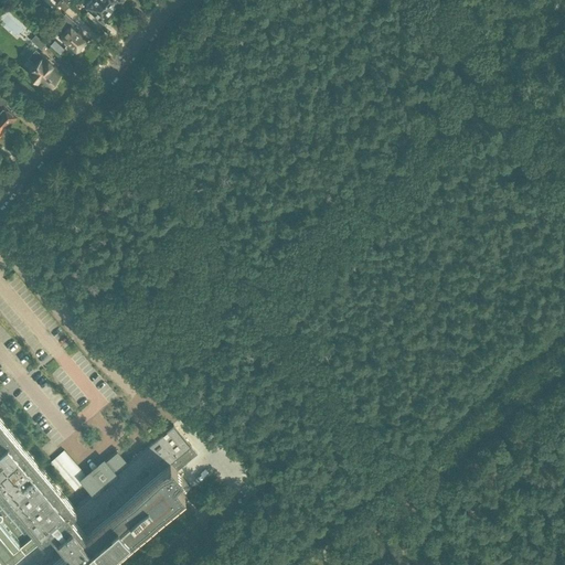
[(60,0),(56,4),(65,11),(70,6),(63,0),(60,0)]
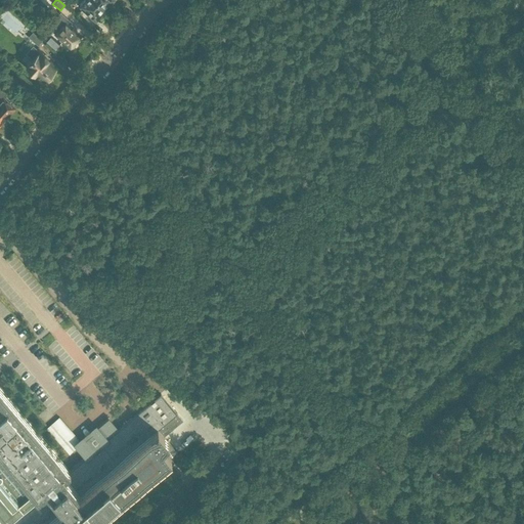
[(99,14),(103,9),(93,0),(76,0),(81,4),(81,5),(91,14),(89,16),(96,23),(101,16),(99,14)]
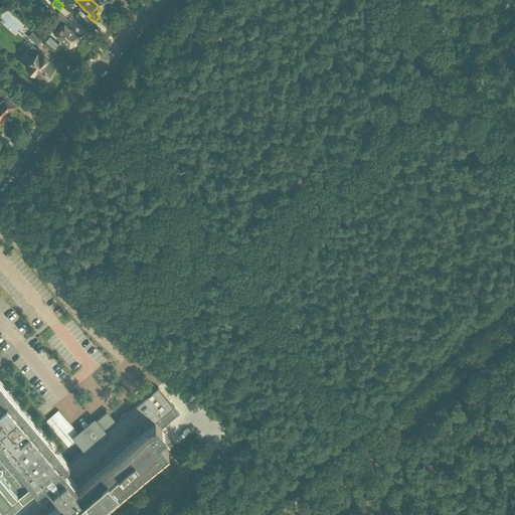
[(92,0),(102,9),(107,4),(109,6),(113,0),(92,0)]
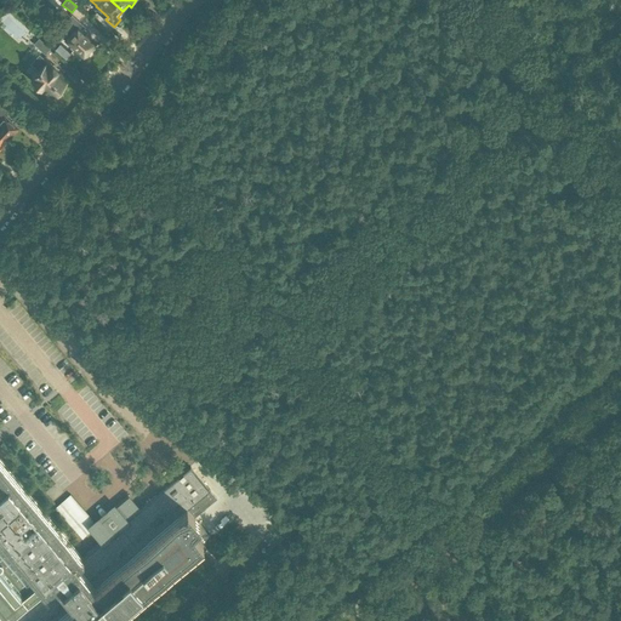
[(95,44),(75,27),(69,32),(68,30),(62,38),(83,56),(84,55),(86,55),(89,51),(89,50),(95,44)]
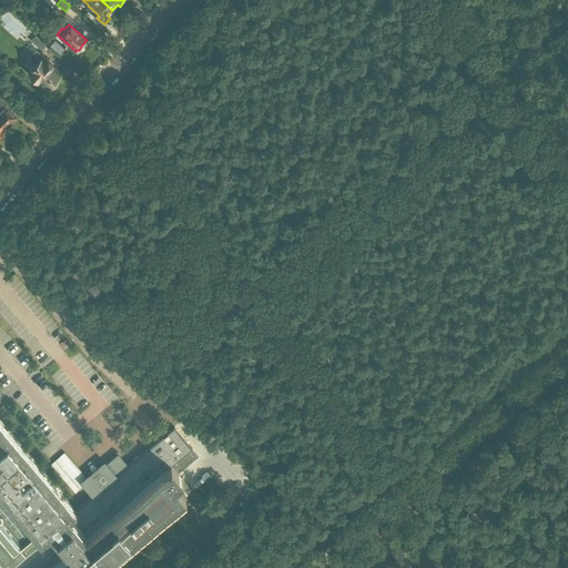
[(47,44),(37,36),(31,41),(42,50),(47,44)]
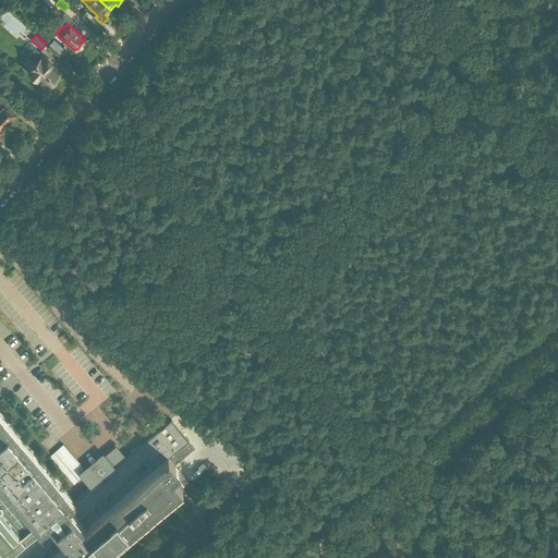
[(53,39),(49,45),(59,52),(63,48),(53,39)]
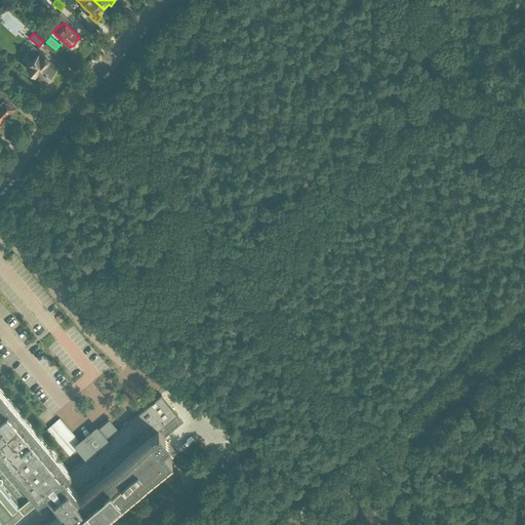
[(39,52),(40,51),(34,46),(27,54),(33,59),(27,67),(43,82),(48,77),(49,79),(52,78),(54,76),(54,73),(52,72),(56,68),(39,52)]
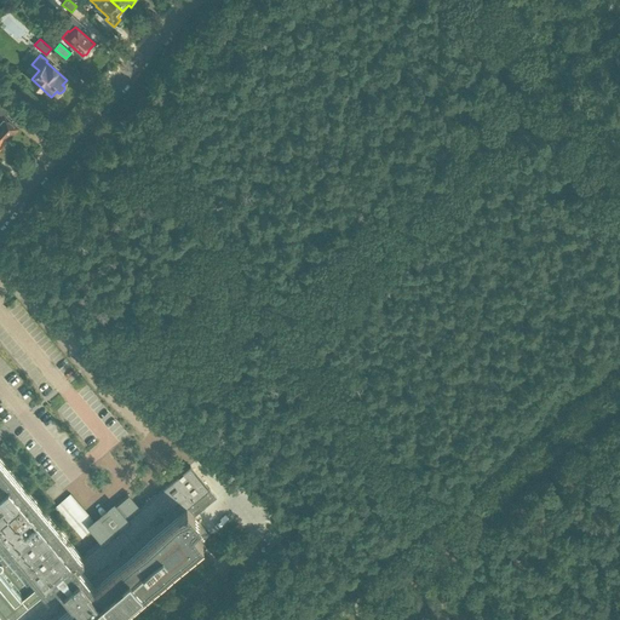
[(0,132),(9,141),(11,137),(12,137),(13,136),(13,135),(19,128),(5,116),(11,110),(0,102),(0,101),(0,132)]
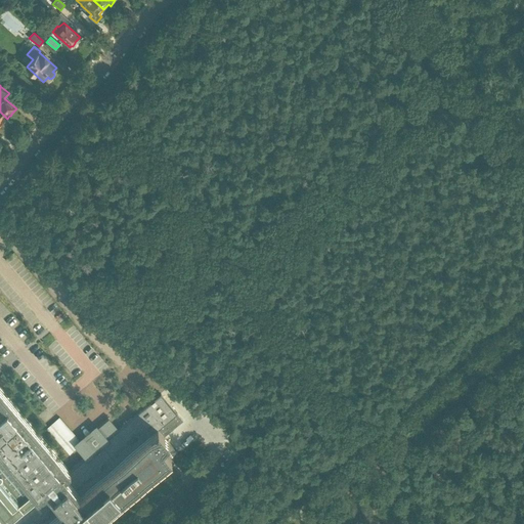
[(91,523),(171,457),(163,447),(169,442),(164,436),(158,430),(177,413),(161,394),(159,395),(149,403),(140,410),(122,427),(104,441),(74,468),(73,468),(70,471),(63,464),(58,456),(16,407),(12,403),(3,392),(0,388),(0,517),(5,523),(91,523)]
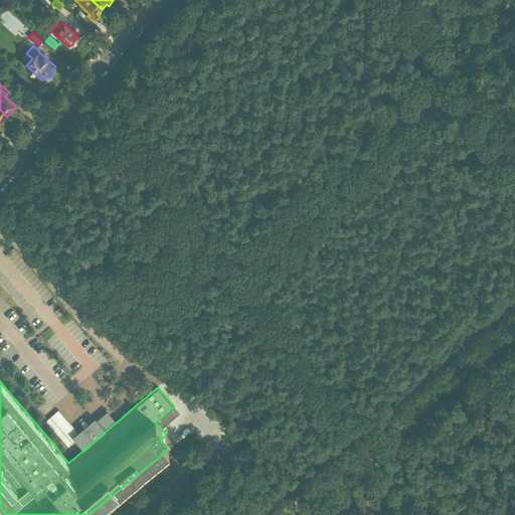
[(155,422),(161,428),(180,413),(174,406),(155,422)]
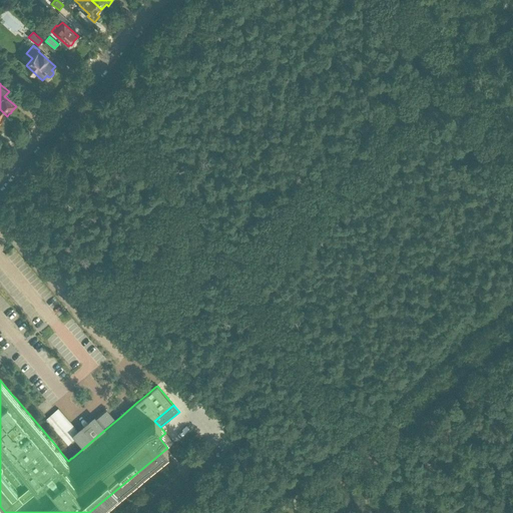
[(67,445),(80,435),(58,409),(45,419),(67,445)]
